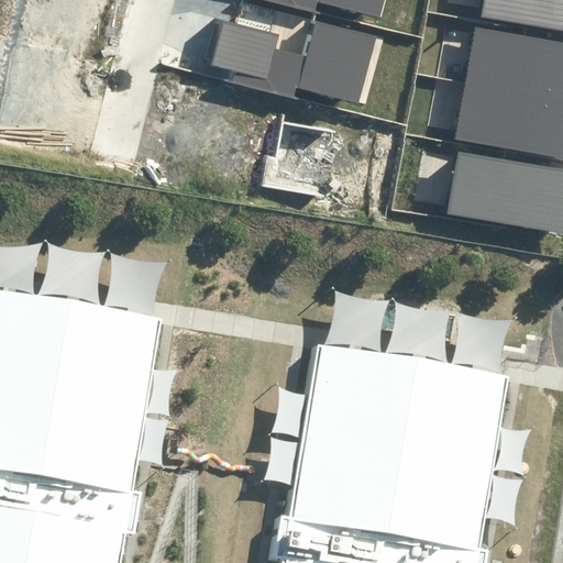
[(264,0),(318,13),(321,2),(382,18),(386,0),(264,0)]
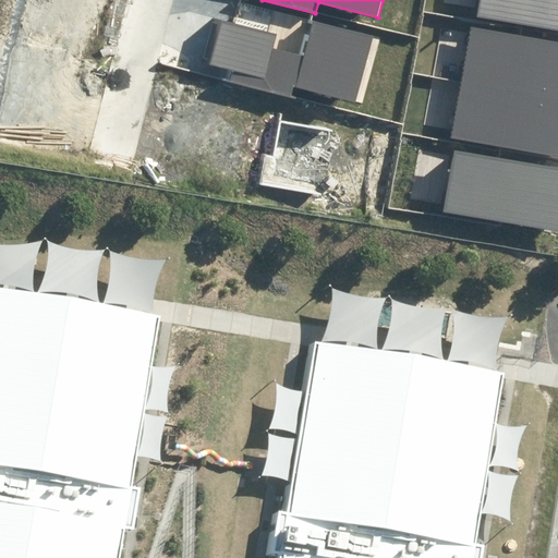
[(557,31),(557,0),(481,0),(477,16),(557,31)]
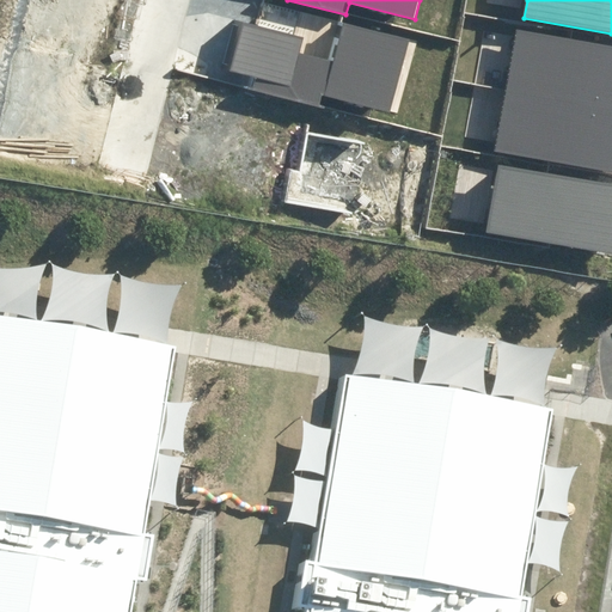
[(254,77),(251,90),(323,108),(325,96),(392,111),(410,40),(343,24),(335,61),(300,54),(305,38),(242,23),(230,71),(254,77)]
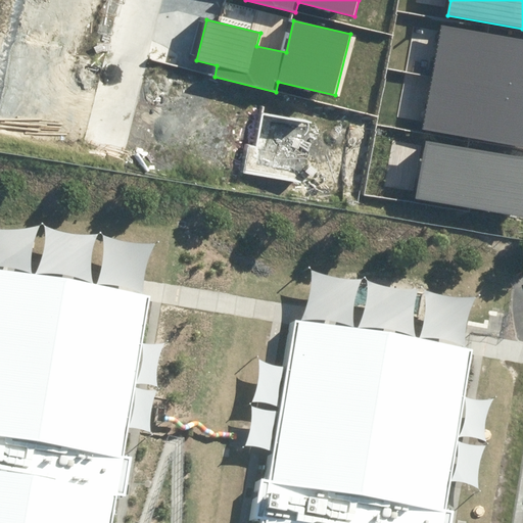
[(522,149),(522,40),(444,26),(425,131),(522,149)]
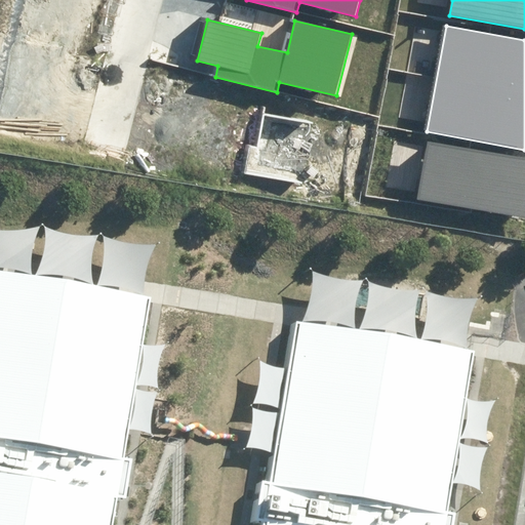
[(524,219),(524,159),(427,140),(415,199),(524,219)]
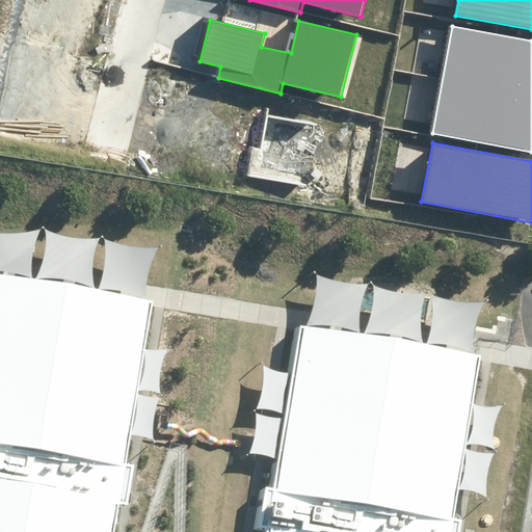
[(110,531),(151,306),(0,278),(0,531),(110,531)]
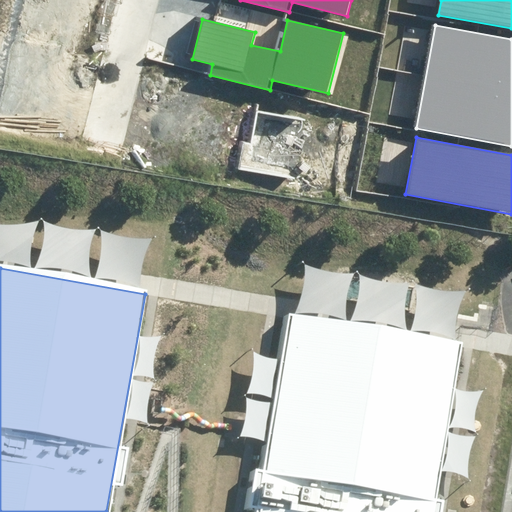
[(428,511),(455,338),(287,313),(256,511),(428,511)]
